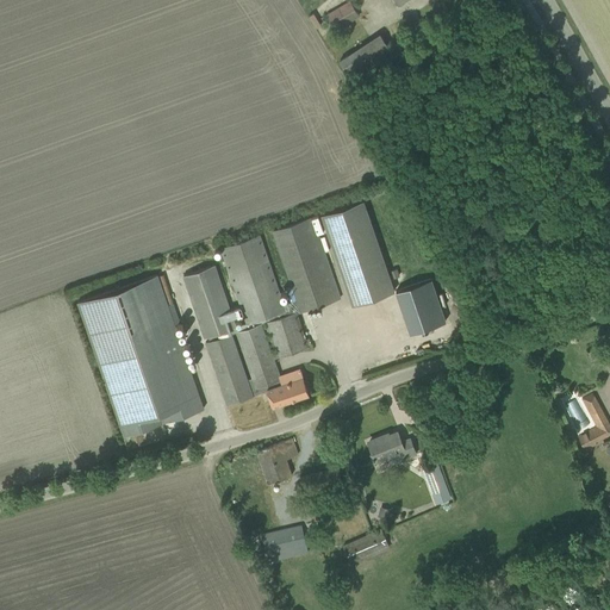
[(349,0),(324,14),(335,31),(360,17),(349,0)]
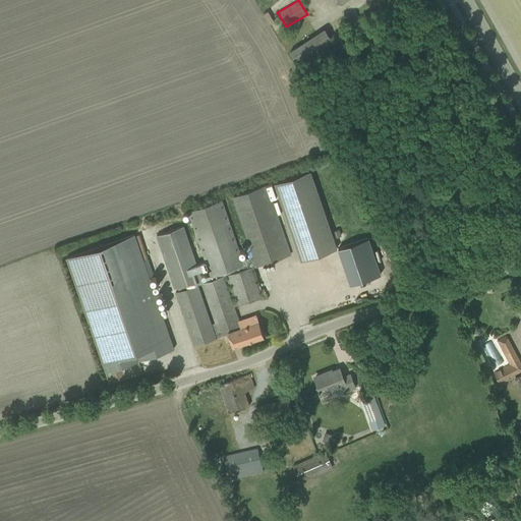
[(289,52),(301,67),(336,45),(325,27),(289,52)]
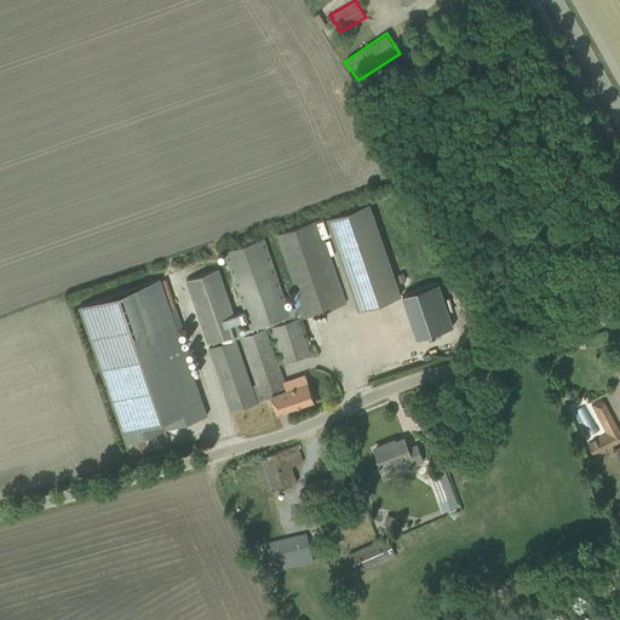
[(326,217),(331,231),(359,310),(401,296),(368,202),(326,217)]
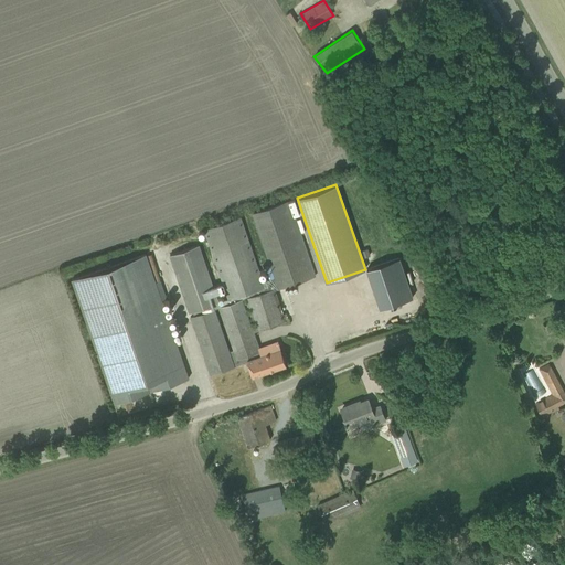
[(296,220),(295,217),(300,216),(295,199),(252,214),(274,278),(263,283),(248,241),(240,216),(204,228),(228,300),(220,304),(200,245),(170,255),(190,312),(192,312),(194,316),(191,317),(211,373),(247,361),(253,376),(286,365),(280,349),(260,355),(257,347),(253,332),(285,321),(281,310),(275,290),(316,276),(297,219),(296,220)]
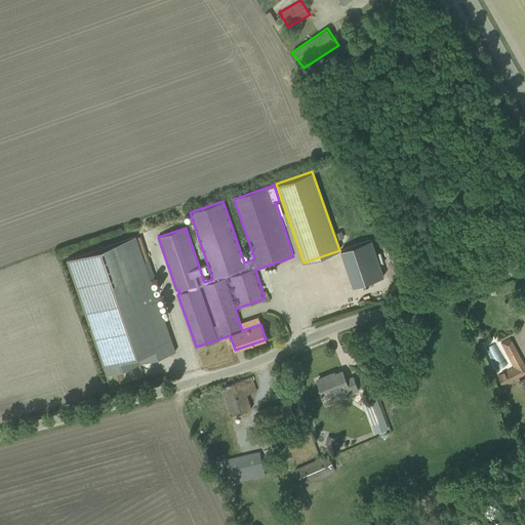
[(463,202),(467,211),(487,204),(483,195),(463,202)]
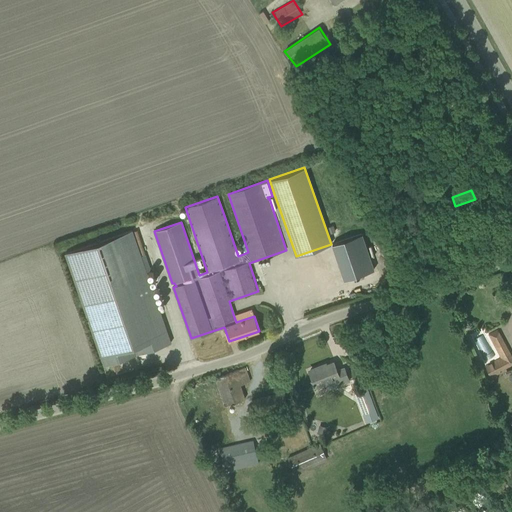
[(171,343),(132,230),(65,253),(103,366),(171,343)]
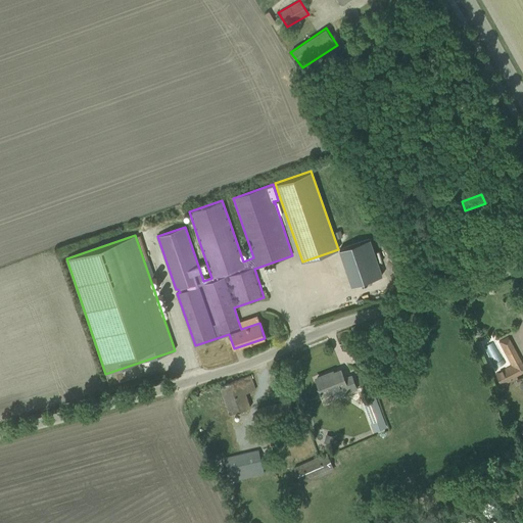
[(370,239),(339,249),(351,285),(382,275),(370,239)]
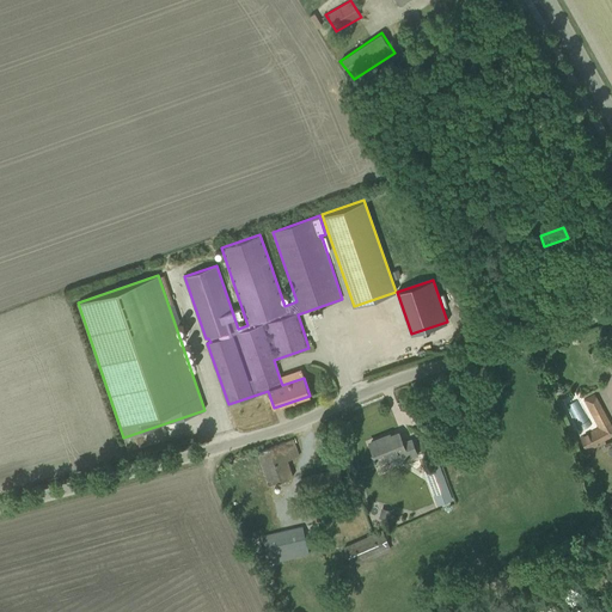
[(552,292),(555,300),(567,297),(564,288),(552,292)]
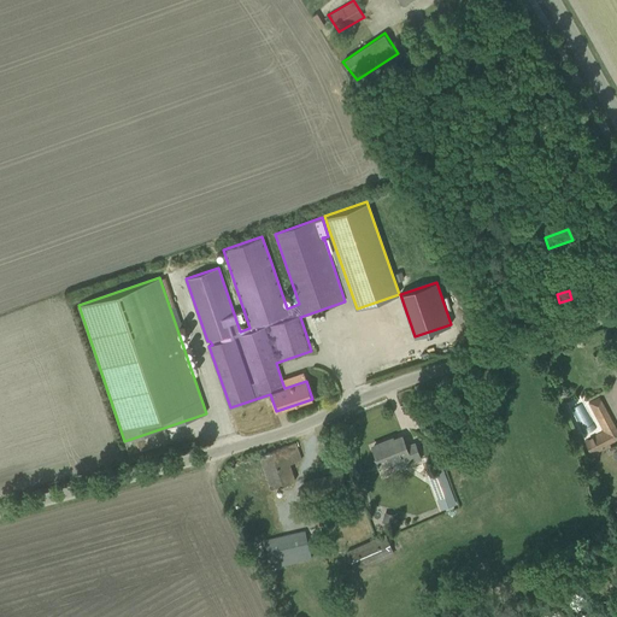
[(616,438),(616,430),(599,398),(588,403),(604,432),(585,441),(592,456),(603,450),(601,446),(616,438)]
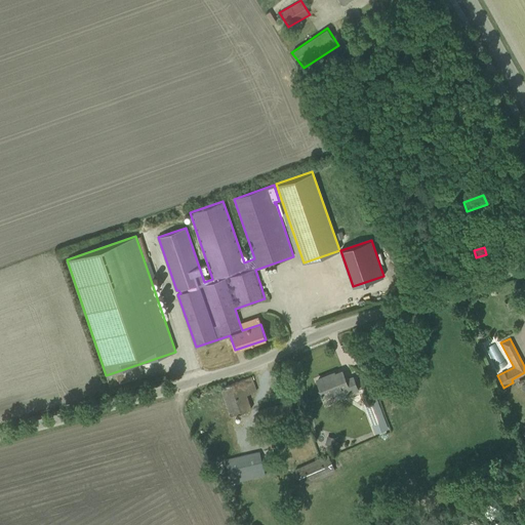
[(322,394),(323,396),(342,388),(346,395),(358,391),(357,387),(353,377),(346,380),(341,371),(317,380),(321,391),(321,392),(320,392),(321,394),(322,394)]
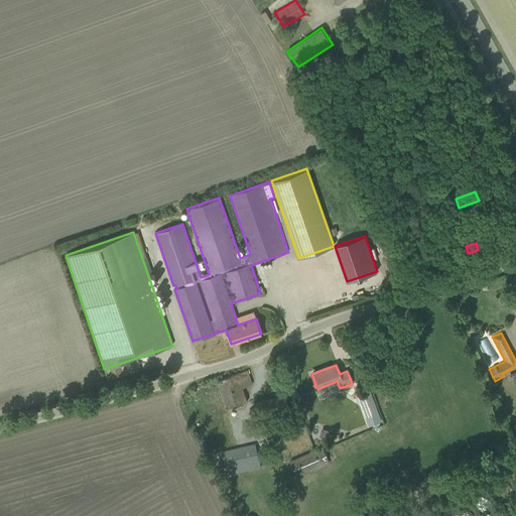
[(217,380),(220,390),(227,408),(247,401),(242,388),(252,384),(247,370),(217,380)]
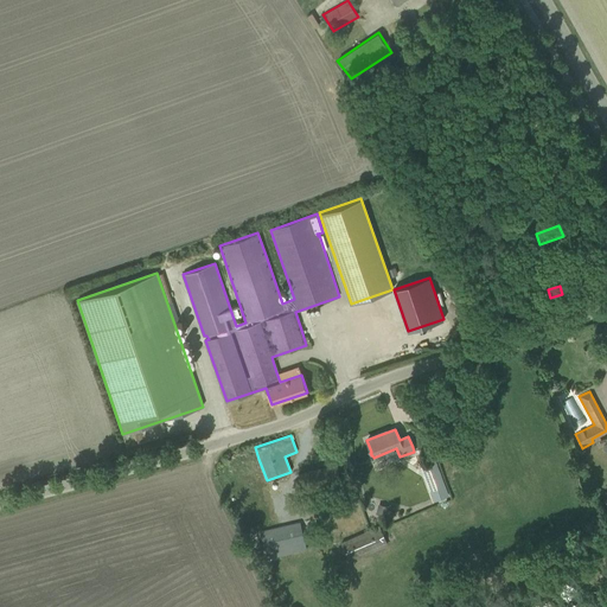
[(448,492),(435,459),(420,464),(433,500),(448,494),(448,492)]
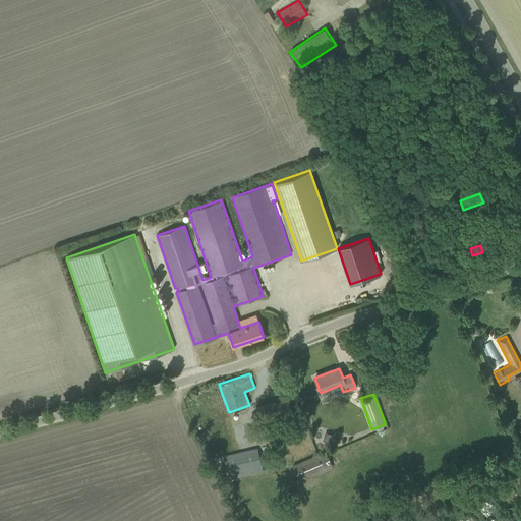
[(223,456),(229,480),(263,472),(262,466),(257,449),(223,456)]
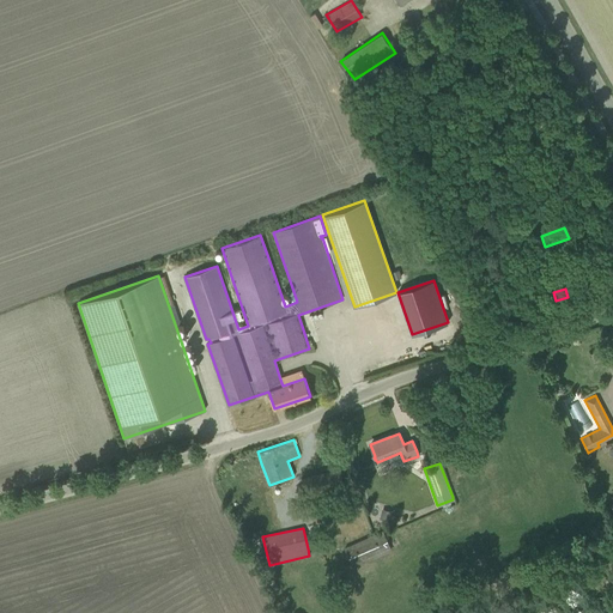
[(345,548),(353,566),(392,550),(383,530),(345,548)]
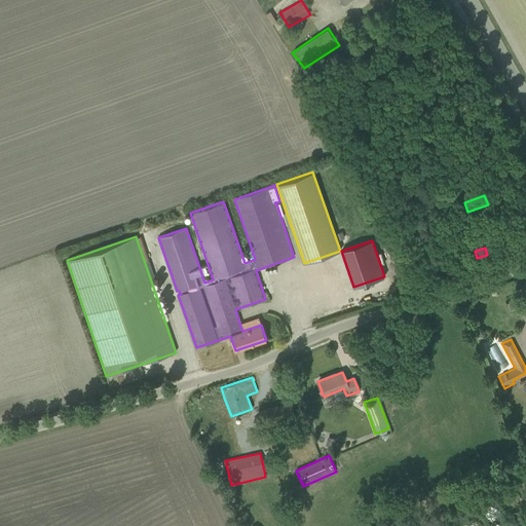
[(460,525),(482,525),(472,516),(460,525)]
